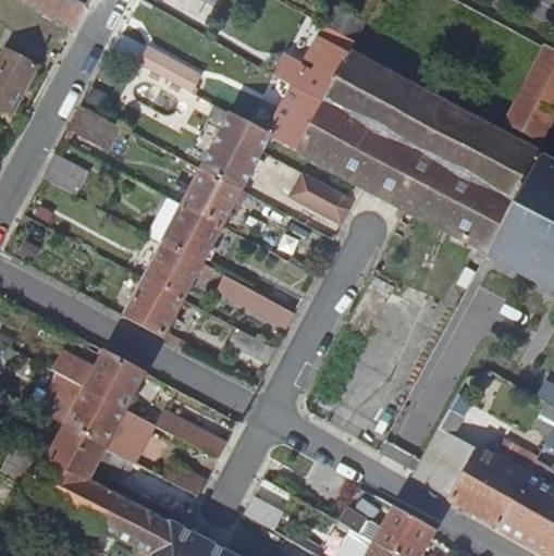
[(24,0),(71,23),(82,3),(75,0),(24,0)]
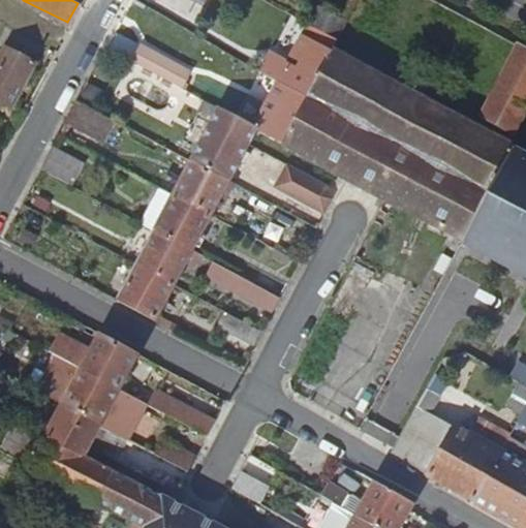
[(308,23),(337,38),(345,22),(316,7),(308,23)]
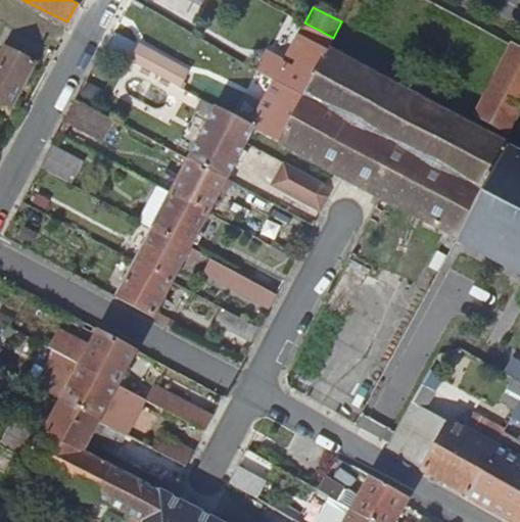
[(276,76),(305,91),(327,49),(328,46),(333,38),(304,22),(298,35),(284,59),(277,56),(269,72),(276,76)]
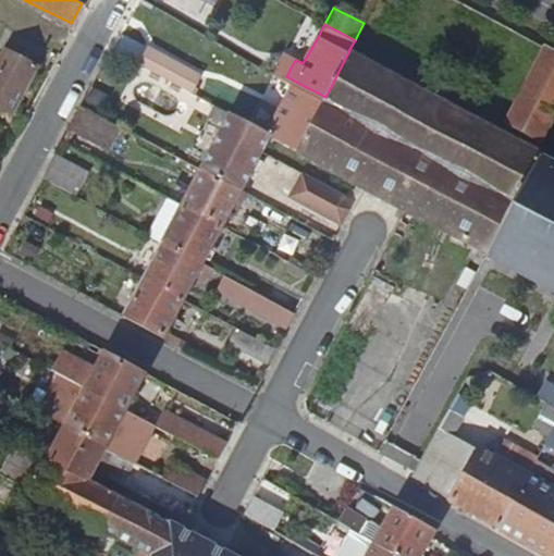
[(553,52),(543,47),(504,121),(538,139),(553,108),(553,52)]
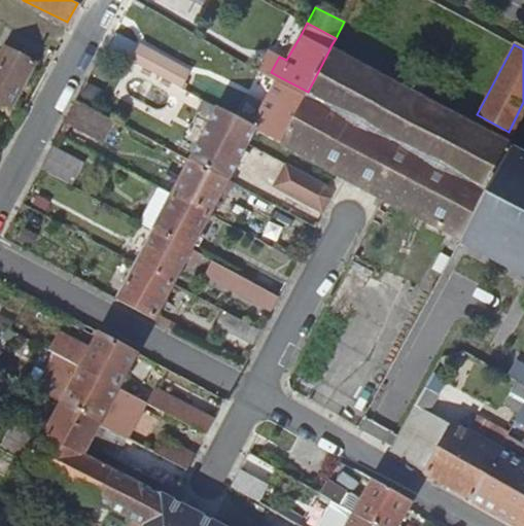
[(32,62),(3,46),(0,51),(0,103),(8,107),(32,62)]
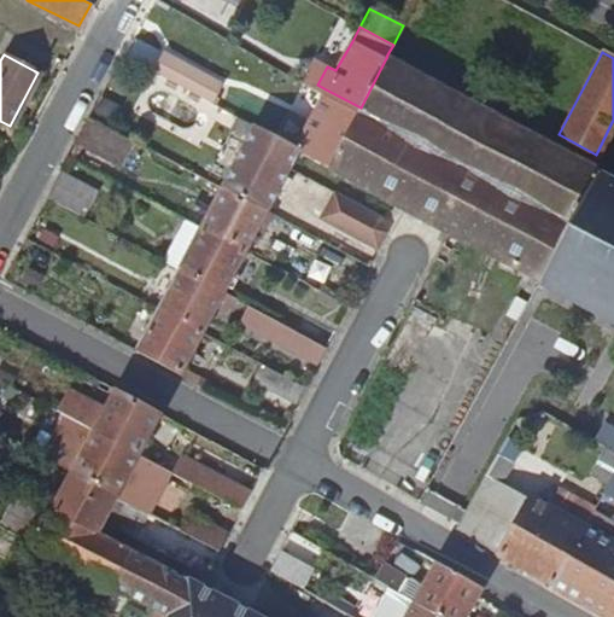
[(148,73),(203,102),(212,82),(159,54),(148,73)]
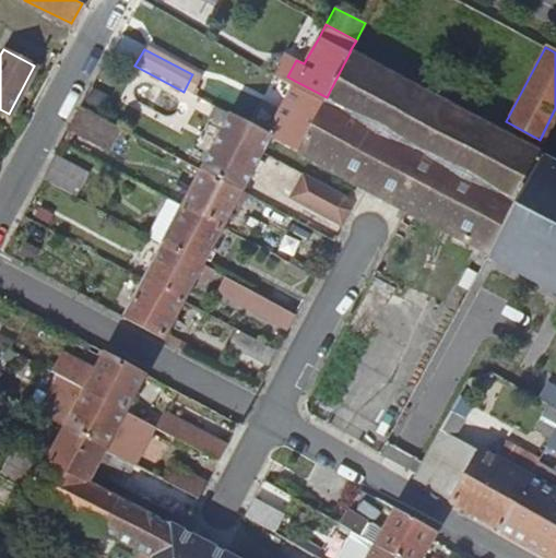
[(327,97),(297,153),(404,211),(415,215),(485,252),(484,258),(486,259),(543,153),(540,152),(537,155),(519,146),(520,143),(516,142),(515,144),(496,133),(497,131),(492,128),(491,130),(472,120),(473,118),(469,116),(466,117),(448,106),(448,104),(445,103),(442,104),(424,94),(425,93),(421,91),(420,93),(401,83),(402,81),(395,76),(394,79),(377,70),(379,68),(373,66),(371,67),(352,57),(355,51),(351,49),(350,52),(327,97)]
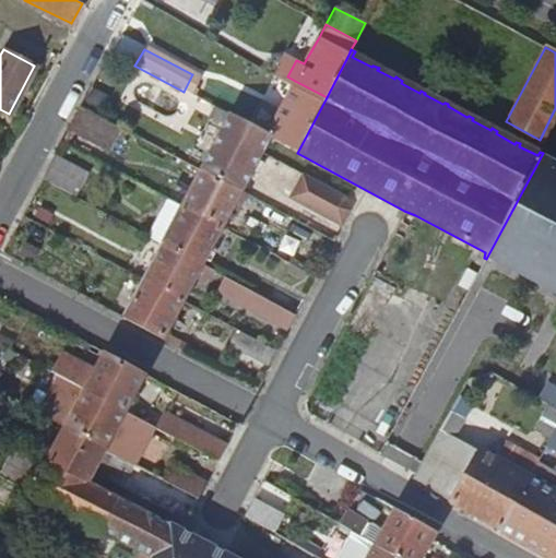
[(265,135),(270,138),(271,139),(297,153),(327,97),(295,81),(276,115),(265,135)]
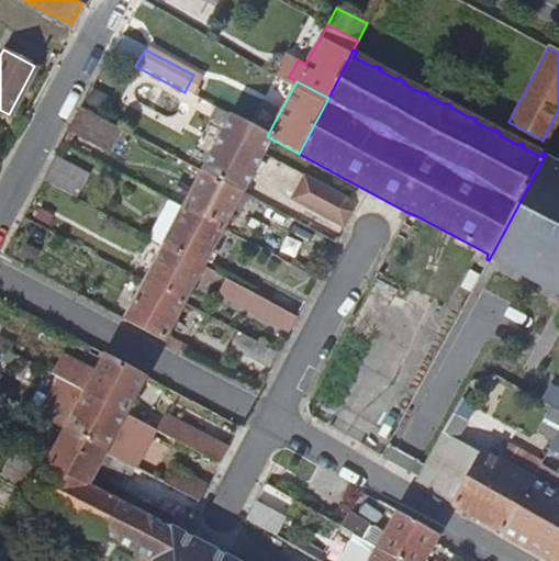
[(258,104),(247,125),(267,136),(278,115),(258,104)]
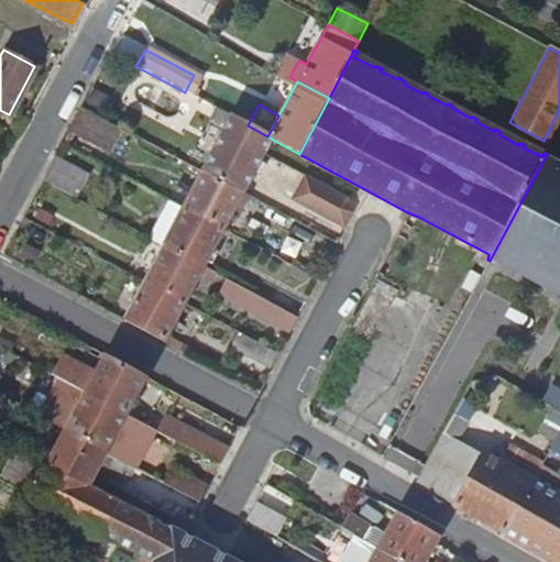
[(122,130),(78,107),(67,129),(111,152),(122,130)]
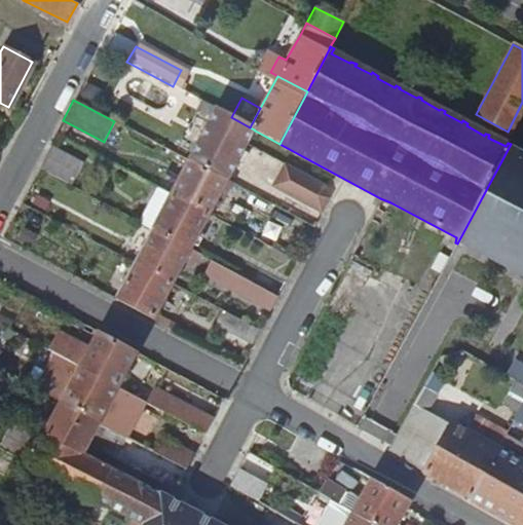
[(247,144),(254,129),(250,127),(231,117),(215,109),(188,160),(227,181),(247,144)]
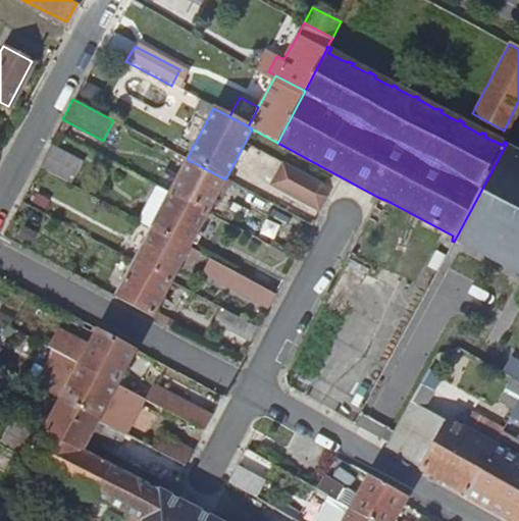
[(510,144),(507,143),(454,242),(457,244),(459,239),(476,249),(476,251),(481,254),(482,251),(500,260),(499,262),(502,265),(504,263),(518,270),(518,367),(518,368),(463,336),(458,347),(518,380),(518,154),(507,148),(510,144)]
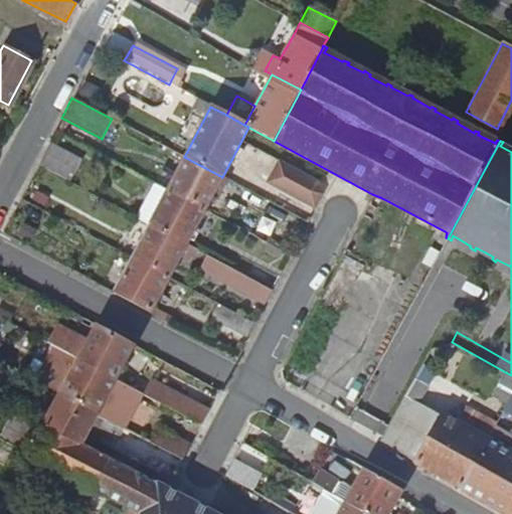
[(44,151),(36,164),(71,183),(78,170),(44,151)]
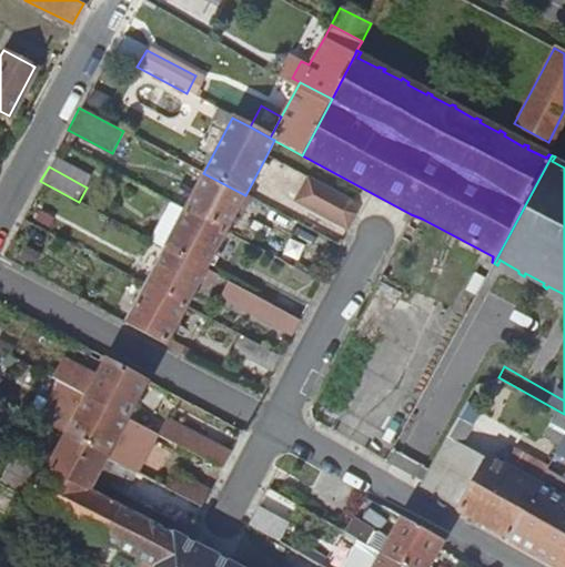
[(245,195),(203,173),(183,210),(225,232),(245,195)]
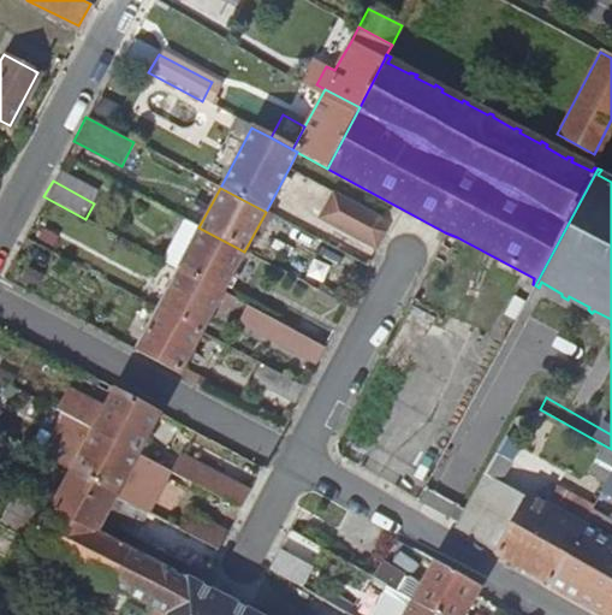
[(318,219),(375,250),(384,234),(379,216),(332,193),(318,219)]
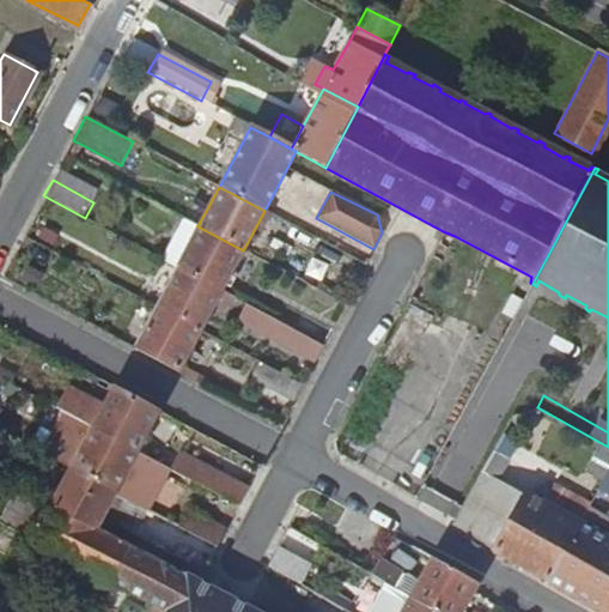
[(198,226),(176,266),(223,290),(243,250),(198,226)]
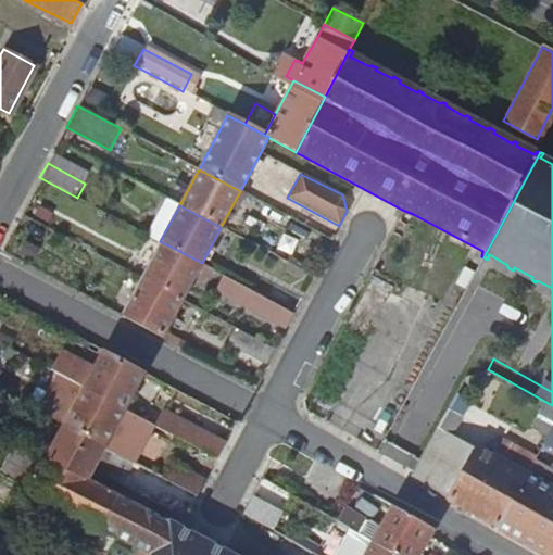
[(402,210),(397,221),(406,227),(413,214),(402,210)]
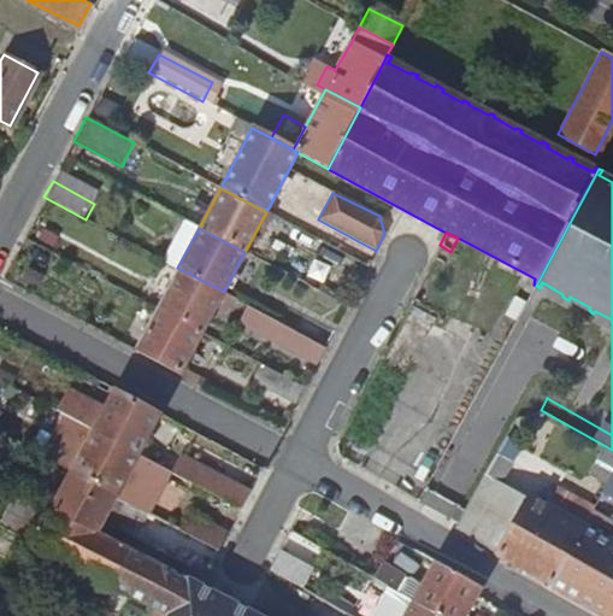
[(157,306),(204,330),(219,300),(227,304),(231,295),(224,292),(177,268),(157,306)]
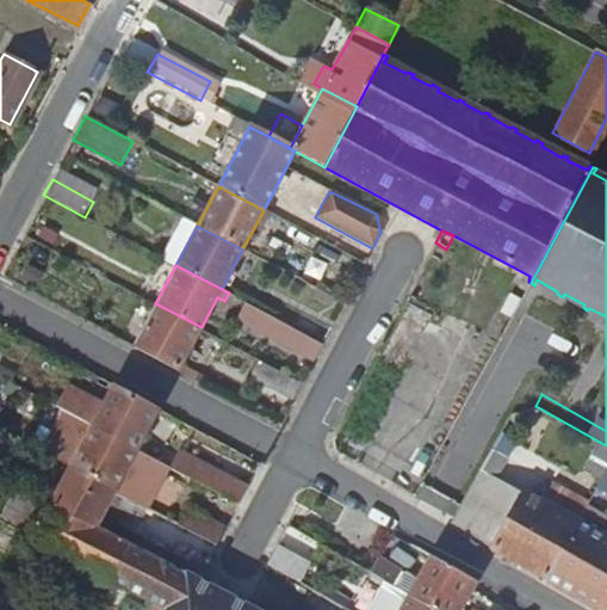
[(314,278),(310,285),(317,290),(322,282),(314,278)]
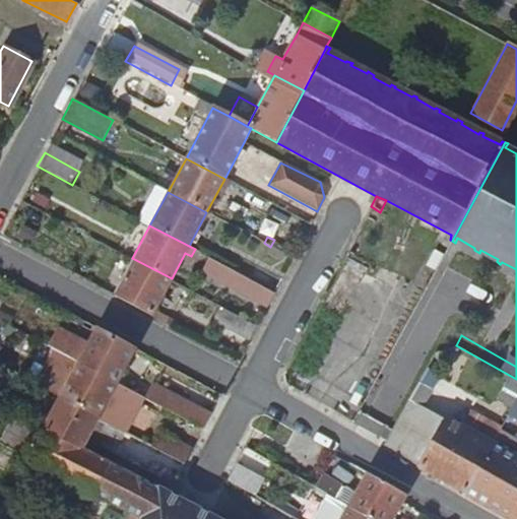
[(277,250),(292,258),(296,250),(280,243),(277,250)]
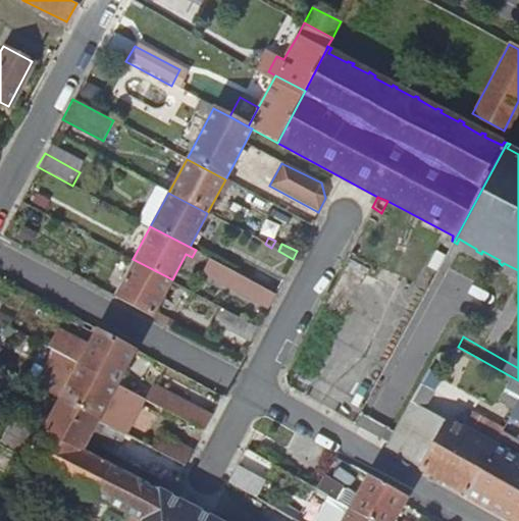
[(133,259),(114,294),(154,314),(172,279),(133,259)]
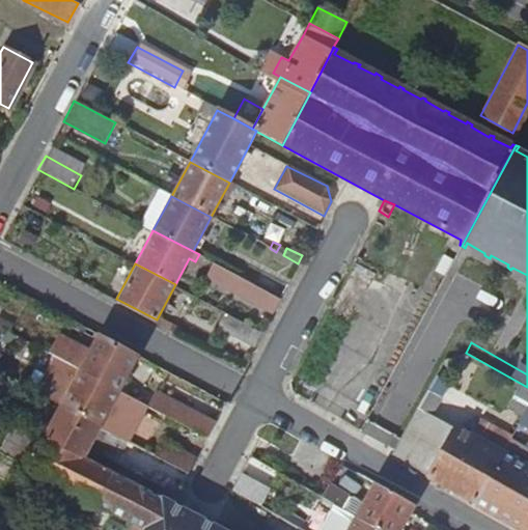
[(272,311),(281,297),(233,272),(226,286),(272,311)]
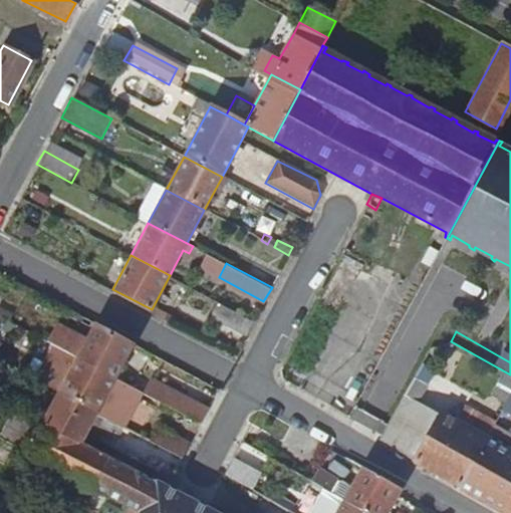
[(223,303),(242,313),(246,308),(227,298),(223,303)]
